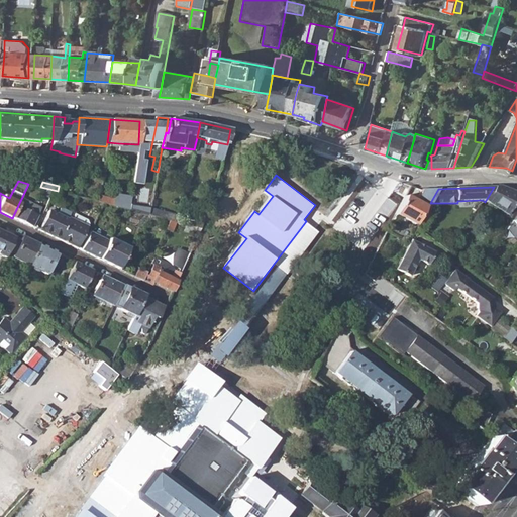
[(485,202),(512,219),(516,211),(516,194),(498,187),(494,187),(485,202)]
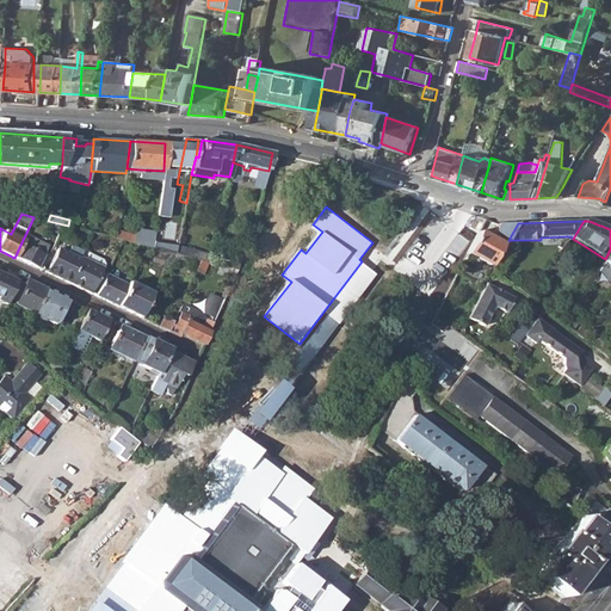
[(494,240),(479,233),(468,253),(489,265),(493,258),(497,260),(508,240),(518,223),(499,223),(493,234),(497,235),(494,240)]
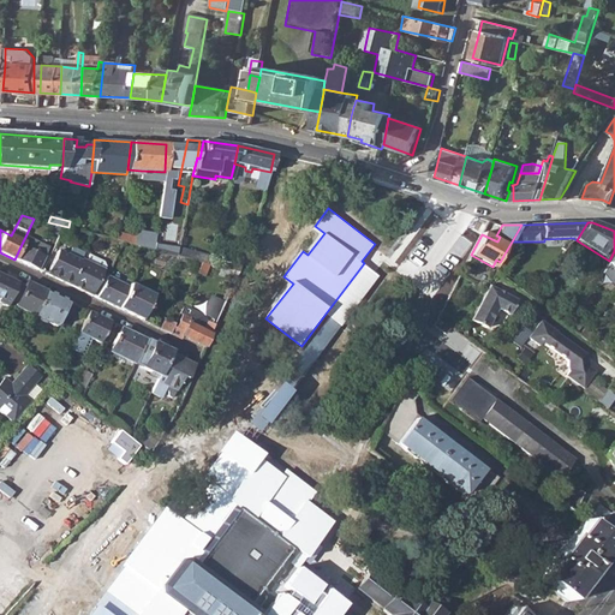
[(133,239),(121,236),(118,234),(117,240),(154,250),(155,234),(135,231),(133,239)]
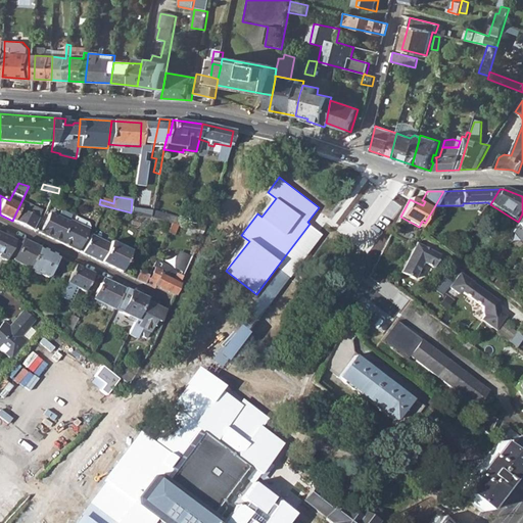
[(12,221),(32,230),(41,211),(21,201),(19,205),(12,221)]
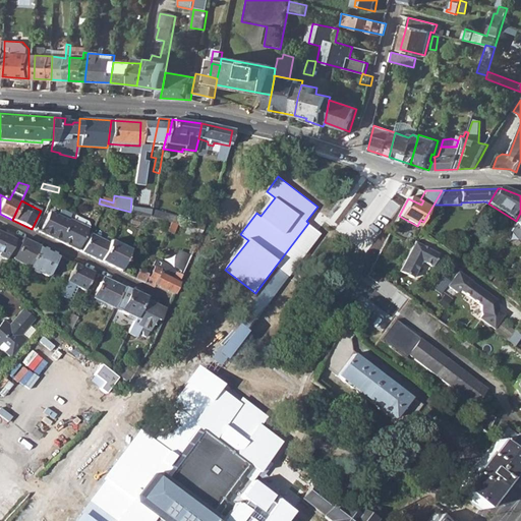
[(51,213),(61,218),(64,212),(54,207),(51,213)]
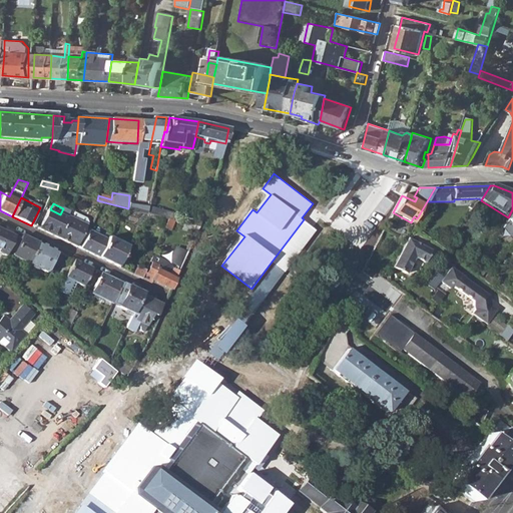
[(167,217),(173,219),(175,213),(148,206),(147,213),(167,217)]
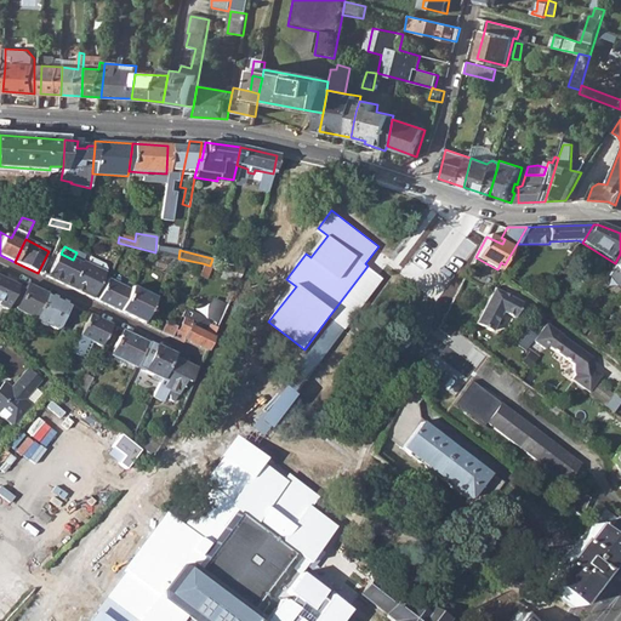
[(69,289),(75,274),(68,272),(74,260),(73,260),(61,254),(58,252),(47,278),(69,289)]
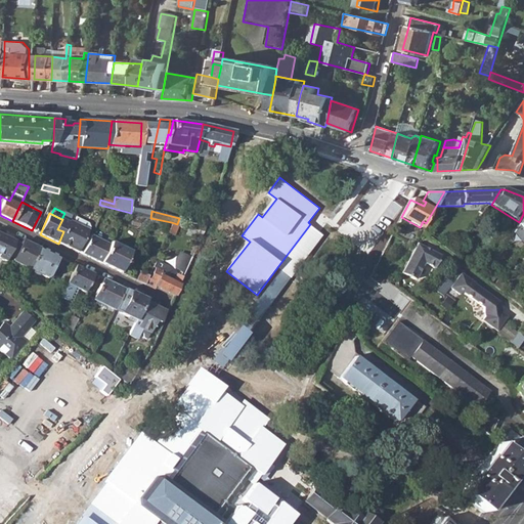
[(58,244),(77,252),(87,230),(73,223),(76,215),(73,214),(71,217),(63,231),(58,244)]
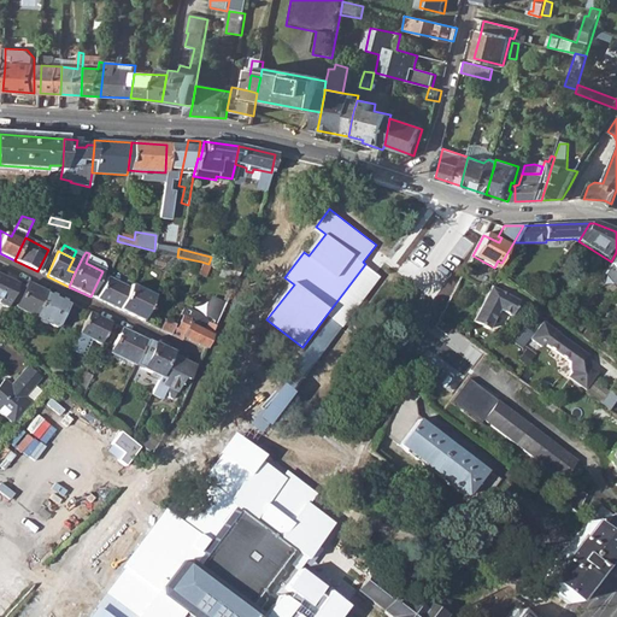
[(75,259),(74,258),(68,270),(75,272),(83,256),(78,253),(75,259)]
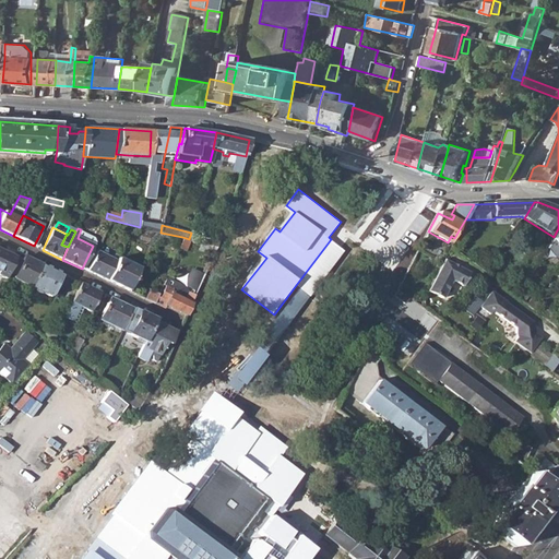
[(178,247),(185,250),(190,239),(189,239),(182,237),(178,247)]
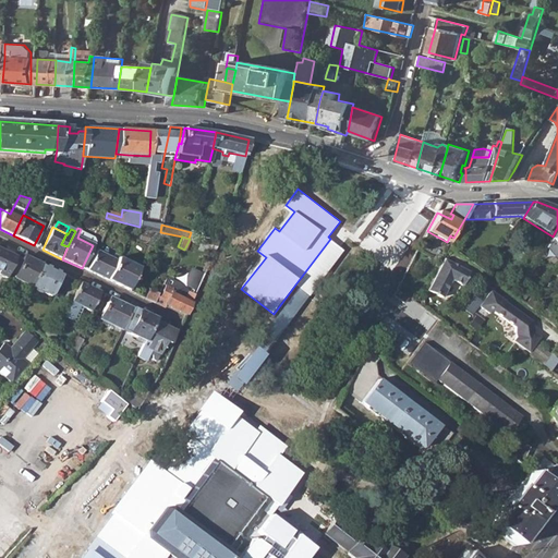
[(337,243),(330,239),(295,284),(299,287),(310,295),(344,250),(337,243)]
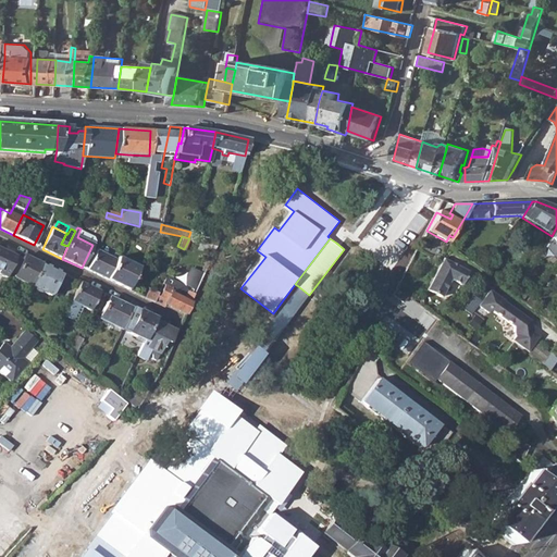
[(461,240),(456,249),(462,255),(484,271),(486,265),(467,250),(469,247),(461,240)]
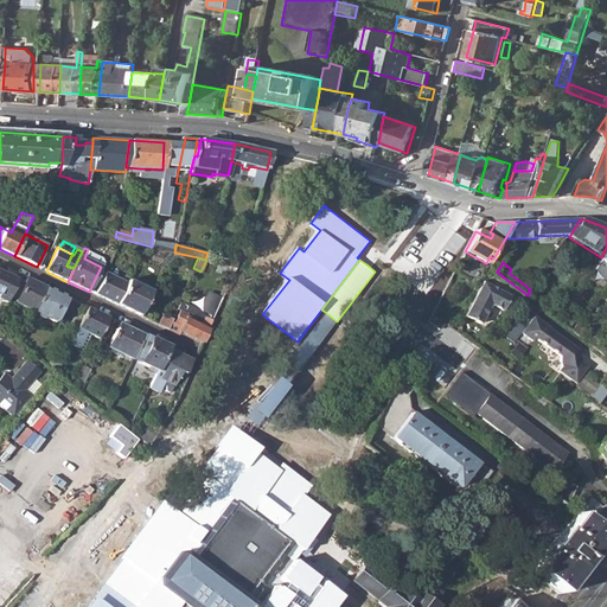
[(14,280),(0,272),(0,300),(4,302),(8,294),(14,280)]
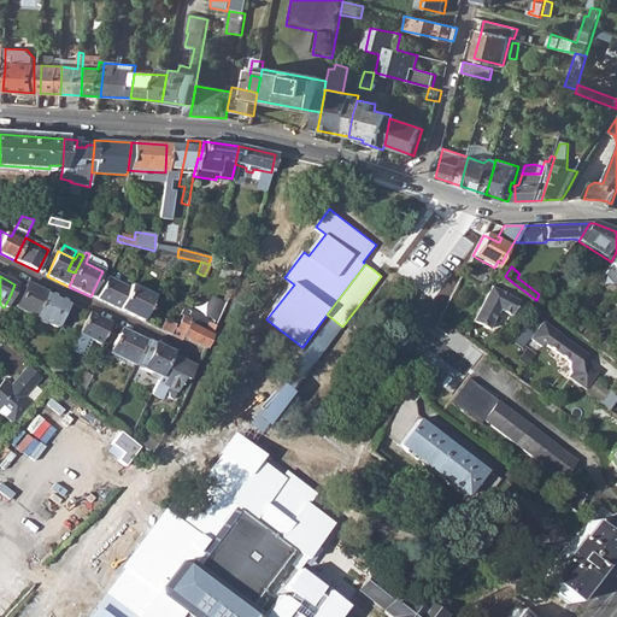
[(106,278),(95,299),(118,310),(128,288),(110,280),(106,278)]
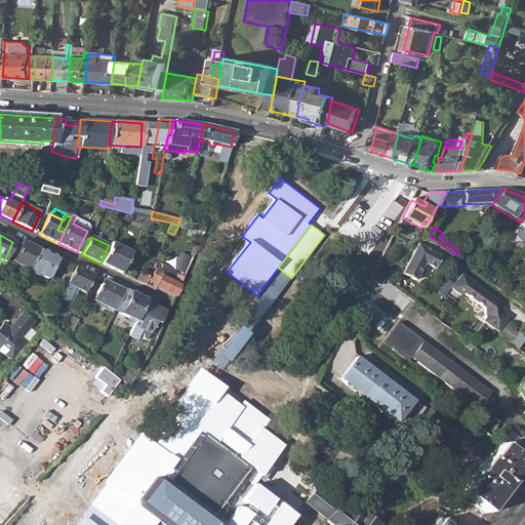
[(12,242),(7,254),(13,258),(11,261),(29,270),(39,248),(23,239),(19,245),(12,242)]
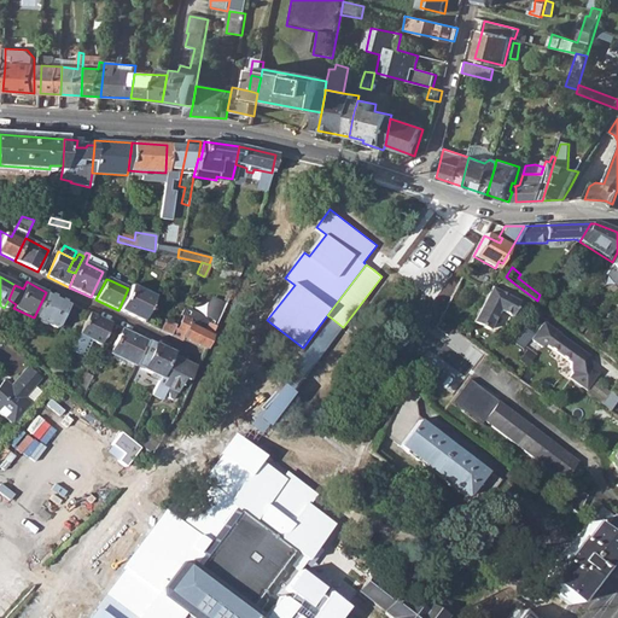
[(493,284),(473,320),(490,328),(500,309),(512,315),(522,299),(493,284)]
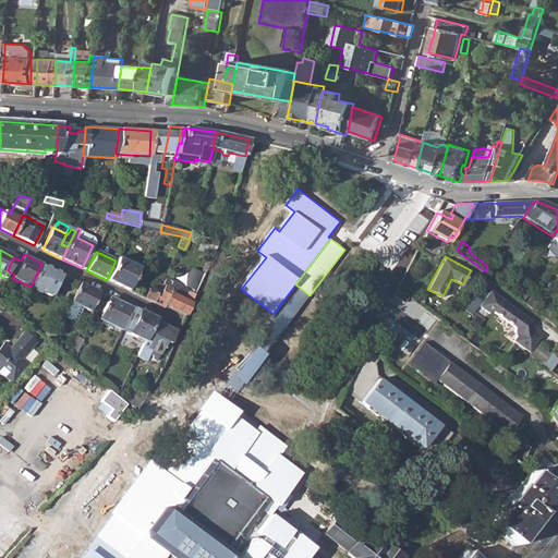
[(107,280),(126,290),(133,276),(137,268),(117,258),(116,261),(107,280)]
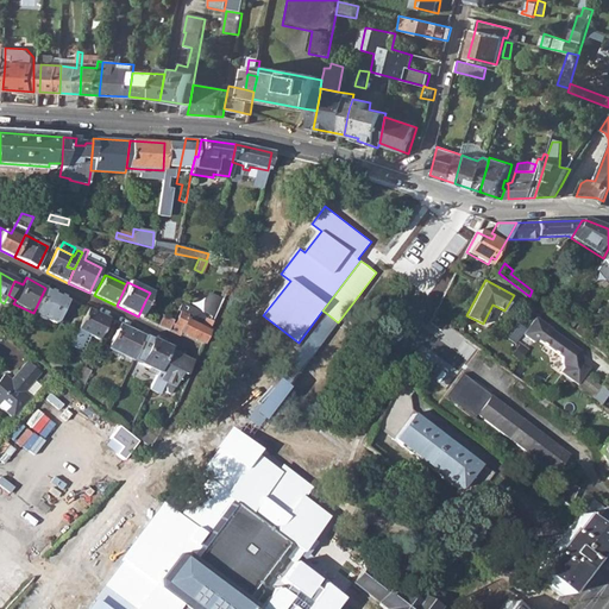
[(33,313),(54,322),(67,297),(45,288),(33,313)]
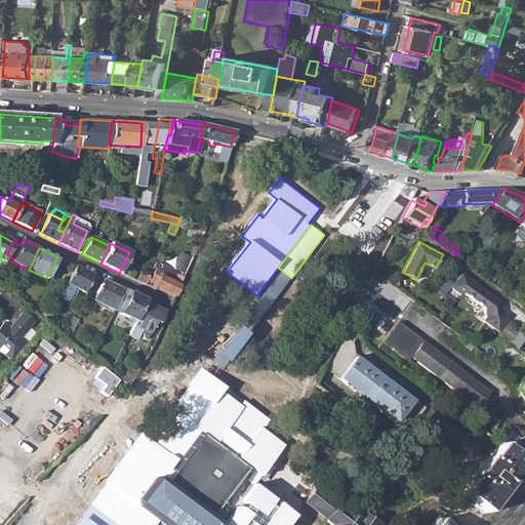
[(150,279),(147,278),(144,284),(153,288),(155,287),(174,296),(191,258),(178,253),(172,267),(155,258),(152,267),(155,268),(150,279)]
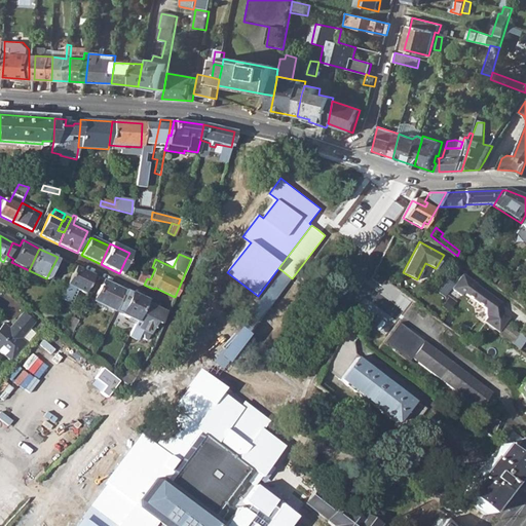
[(60,299),(67,303),(74,289),(84,294),(92,274),(75,266),(60,299)]
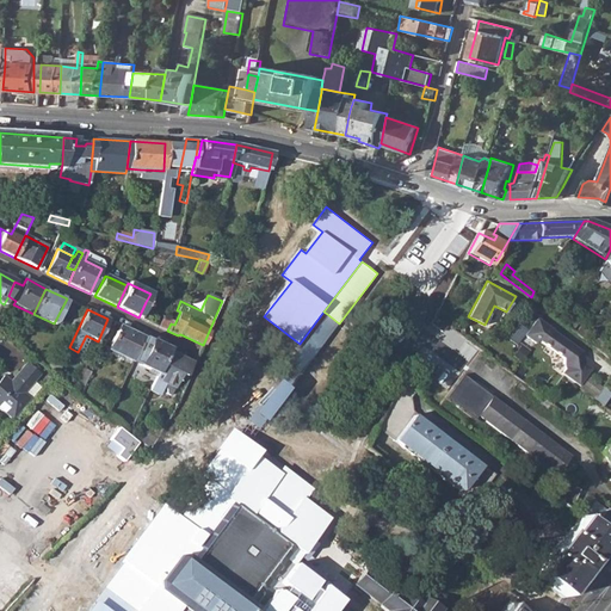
[(252,440),(339,323),(327,314),(240,432),(252,440)]
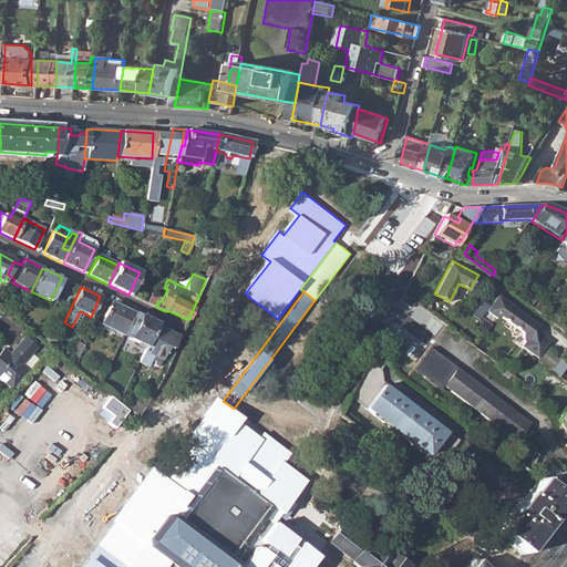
[(404,292),(400,299),(408,306),(410,308),(416,301),(404,292)]
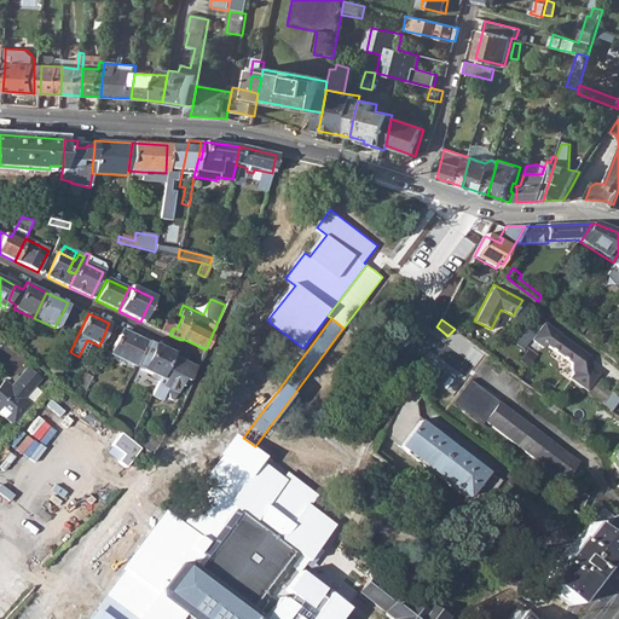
[(160,331),(169,335),(173,328),(174,324),(165,320),(160,331)]
